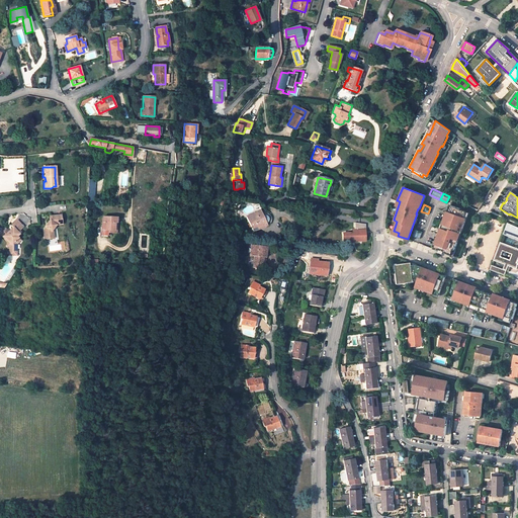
[(461,208),(450,204),(441,230),(442,231),(441,234),(440,233),(434,249),(453,256),(459,240),(458,240),(459,238),(459,237),(460,237),(469,212),(461,209),(461,208)]
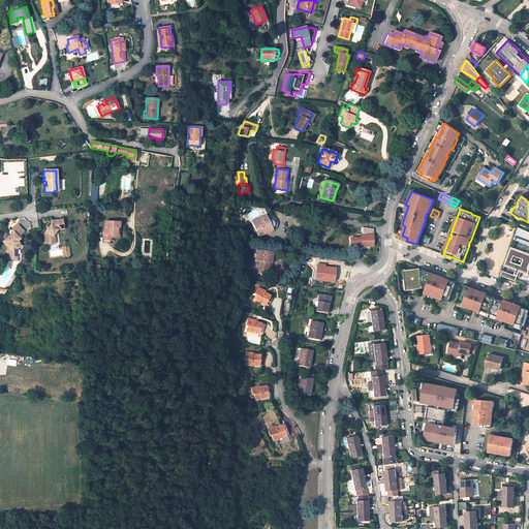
[(249,221),(255,235),(269,228),(270,231),(271,230),(272,229),(273,228),(274,226),(274,224),(273,222),(272,221),(271,219),(269,218),(267,214),(249,221)]
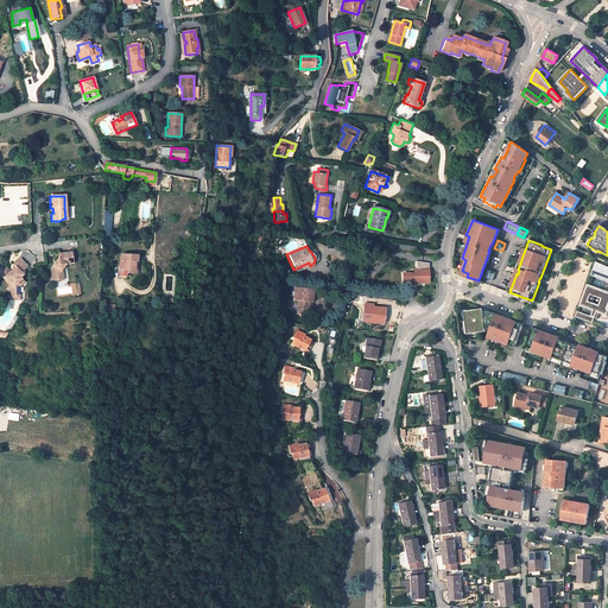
[(52,266),(50,270),(51,282),(61,280),(59,270),(63,267),(65,264),(73,264),(73,252),(58,253),(58,258),(55,261),(57,264),(52,266)]
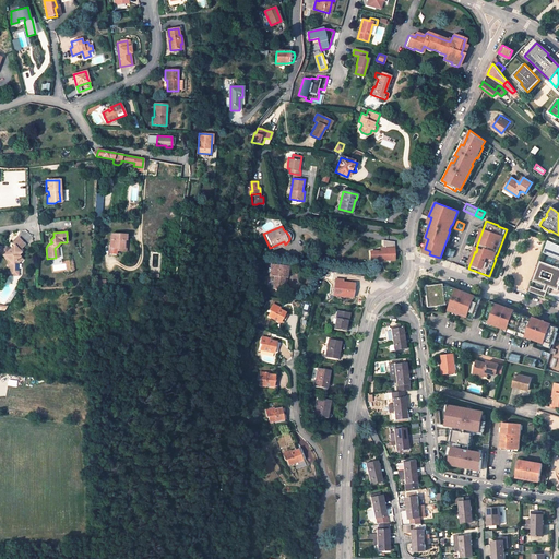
[(115,235),(110,234),(110,250),(117,251),(122,251),(123,245),(126,245),(126,237),(115,237),(115,235)]
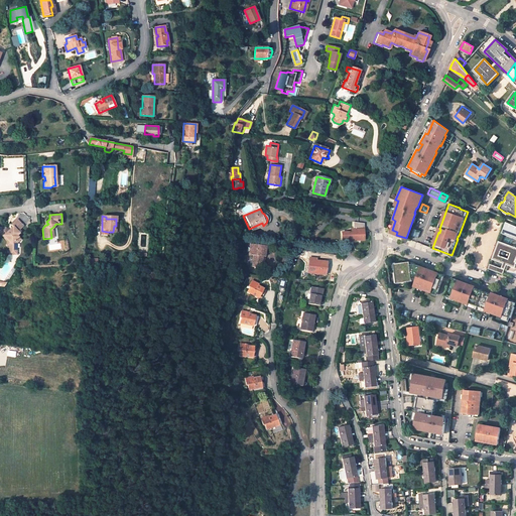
[(439,220),(433,217),(430,224),(437,227),(439,220)]
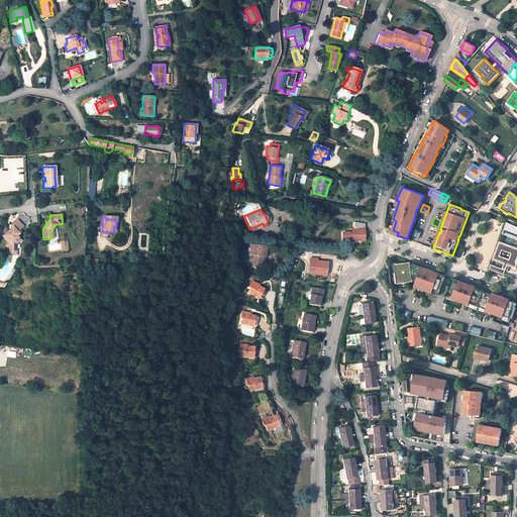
[(4,237),(7,241),(7,242),(7,244),(9,247),(9,250),(16,251),(17,244),(20,240),(17,235),(19,233),(17,231),(23,226),(17,220),(11,225),(13,227),(11,229),(12,232),(10,233),(6,228),(0,227),(0,236),(2,237),(4,237)]
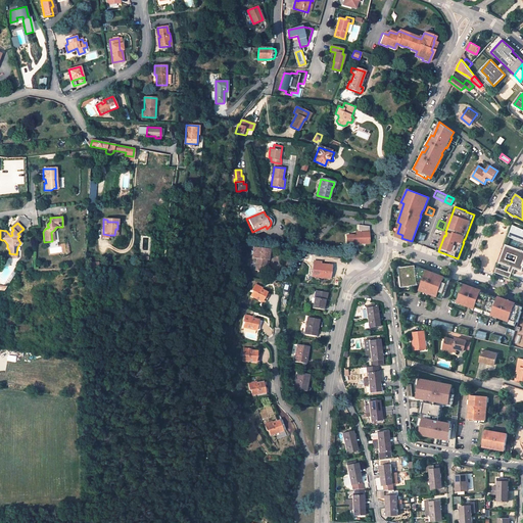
[(347,235),(347,246),(358,246),(358,243),(366,243),(366,233),(369,232),(369,226),(359,225),(359,232),(357,232),(357,235),(347,235)]
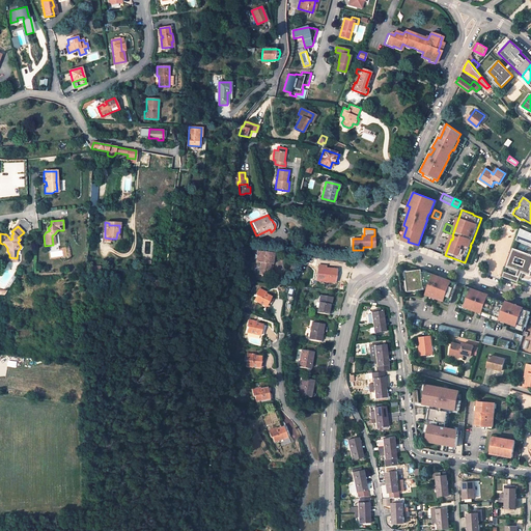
[(530,232),(521,228),(515,241),(530,246),(530,232)]
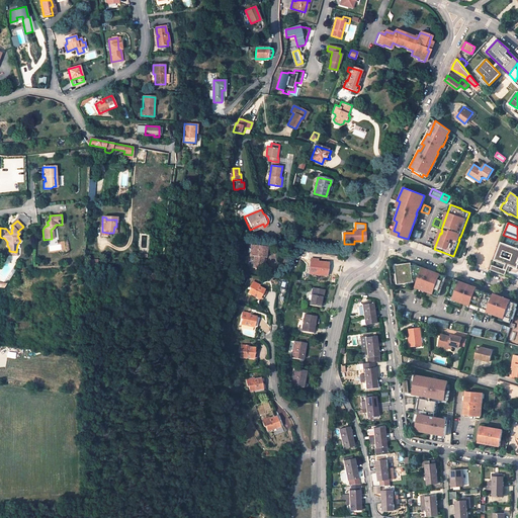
[(251,233),(264,227),(263,224),(250,230),(251,233)]
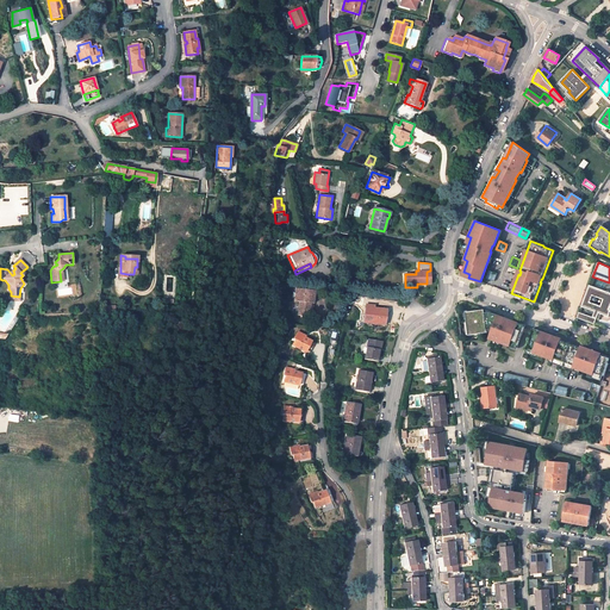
[(496,273),(489,271),(485,278),(493,281),(496,273)]
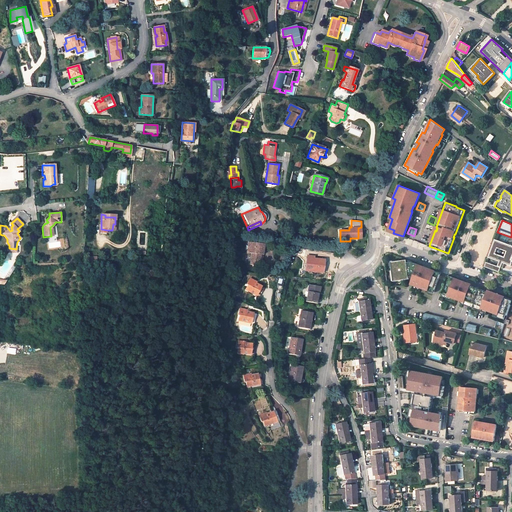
[(511,246),(495,239),(488,257),(499,261),(497,266),(486,262),(484,266),(499,272),(502,263),(511,266),(511,263),(511,246)]
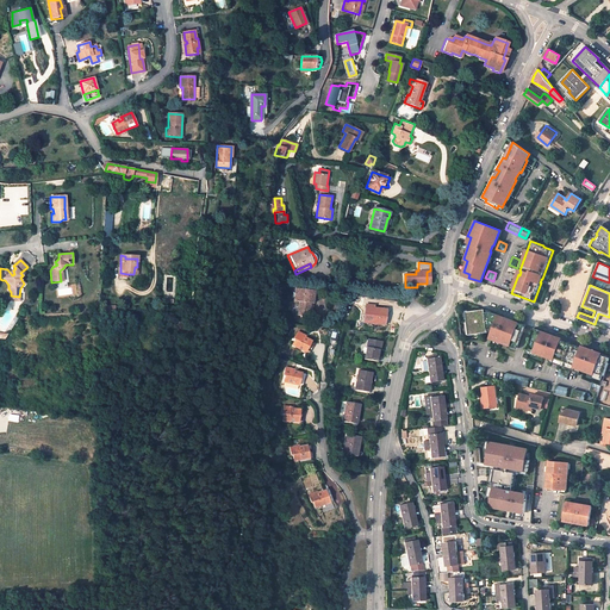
[(315,290),(297,288),(294,300),(299,300),(298,315),(309,316),(311,317),(312,303),(315,290)]
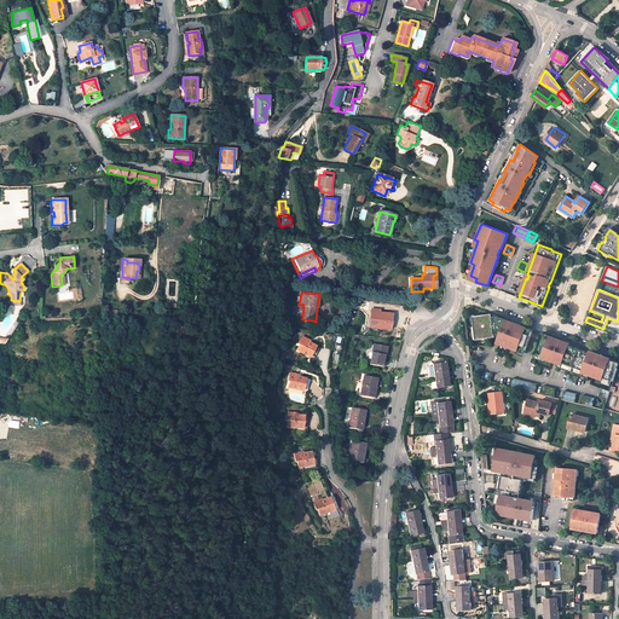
[(389,329),(392,313),(380,312),(377,328),(389,329)]
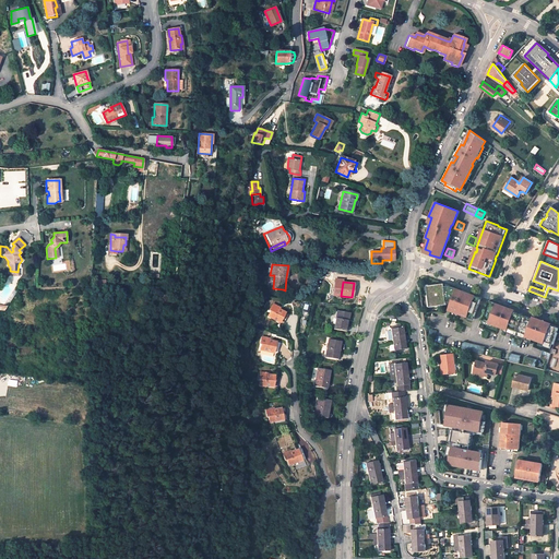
[(447,284),(430,285),(430,294),(432,294),(432,305),(448,304),(448,301),(450,301),(452,302),(450,309),(474,319),(483,297),(473,294),(467,292),(466,294),(463,293),(464,290),(450,285),(447,286),(447,284)]
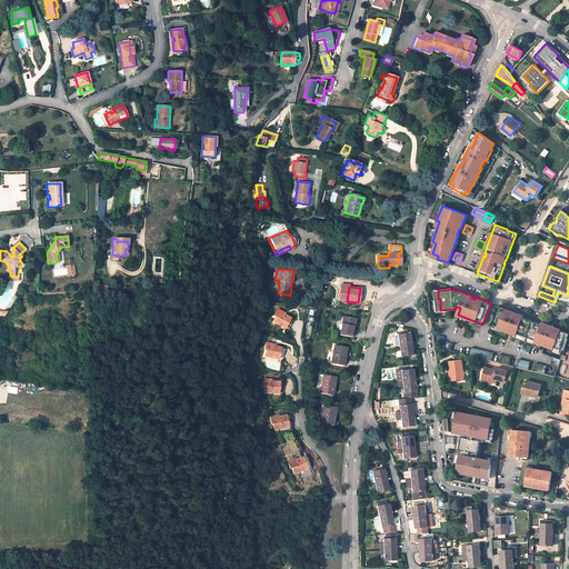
[(509,309),(499,306),(491,325),(509,331),(510,328),(513,329),(511,333),(526,339),(542,345),(545,340),(547,341),(546,346),(556,349),(556,346),(565,349),(568,335),(568,330),(560,328),(552,325),(551,329),(548,328),(549,326),(519,315),(518,317),(515,316),(517,311),(509,309)]
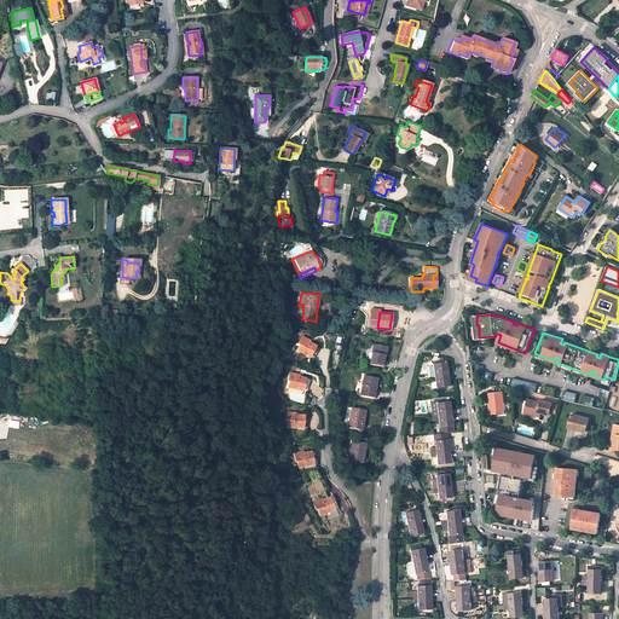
[(310,357),(316,347),(308,342),(308,341),(302,337),(299,343),(300,345),(298,350),(310,357)]
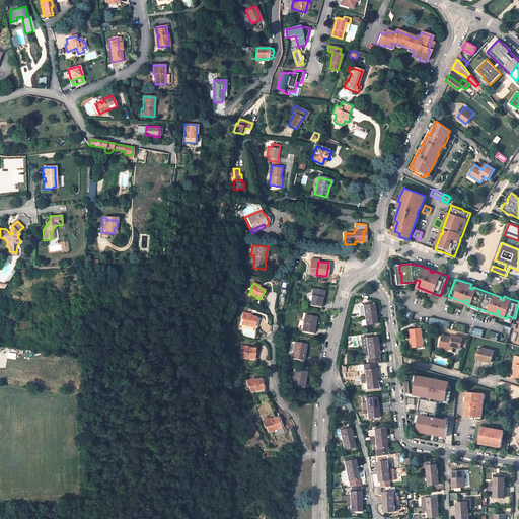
[(310,305),(320,307),(323,291),(313,289),(310,305)]
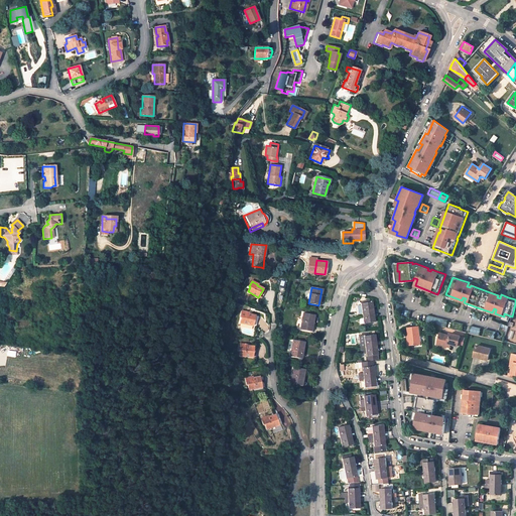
[(373,312),(372,312),(370,302),(361,304),(362,314),(363,324),(373,323),(372,316),(374,316),(373,312)]
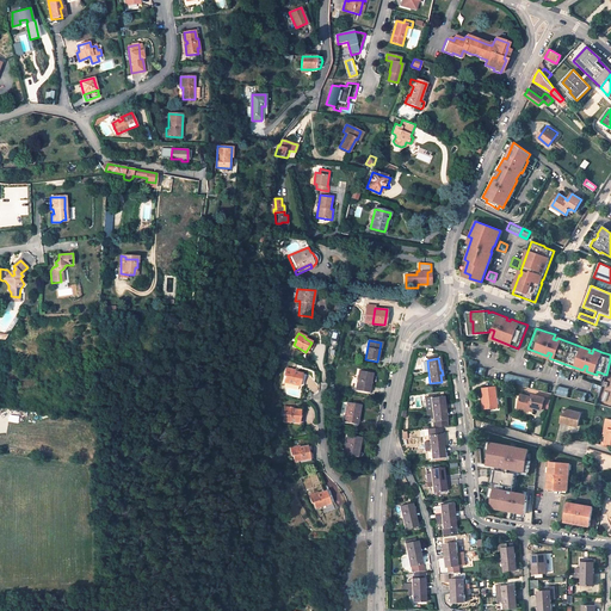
[(285,382),(300,386),(302,374),(294,372),(294,371),(287,369),(285,376),(287,376),(285,382)]
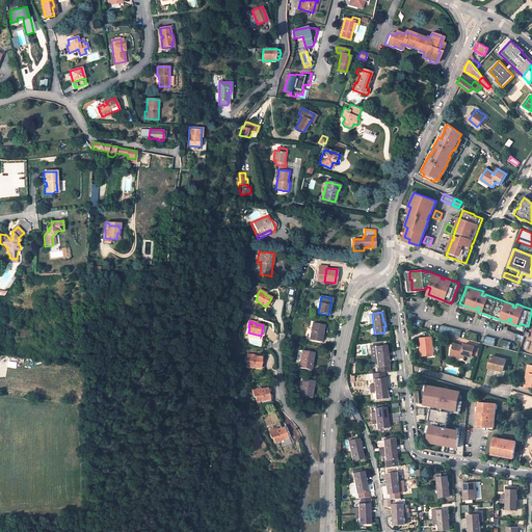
[(310,340),(320,342),(323,325),(313,323),(310,340)]
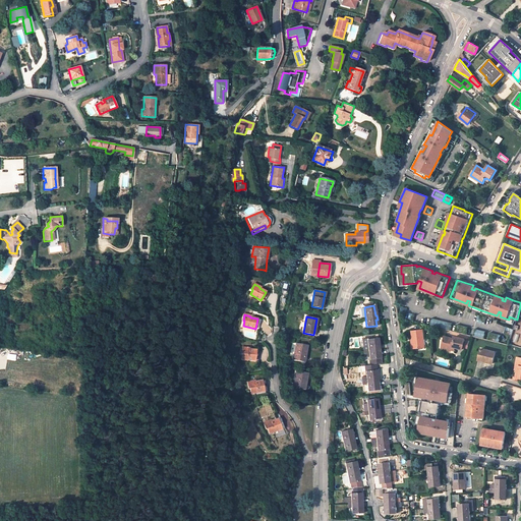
[(454,324),(432,319),(430,326),(452,331),(454,324)]
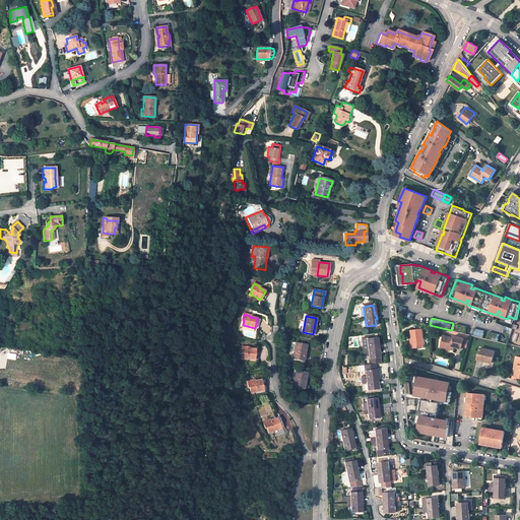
[(468,327),(457,324),(455,331),(466,333),(468,327)]
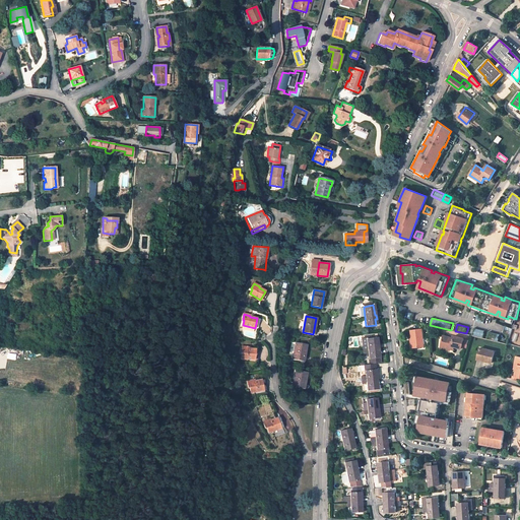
[(507,326),(504,332),(510,334),(513,328),(507,326)]
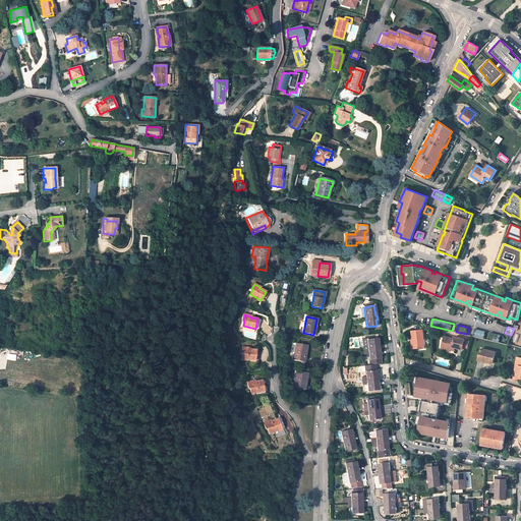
[(475,329),(474,336),(484,339),(486,332),(475,329)]
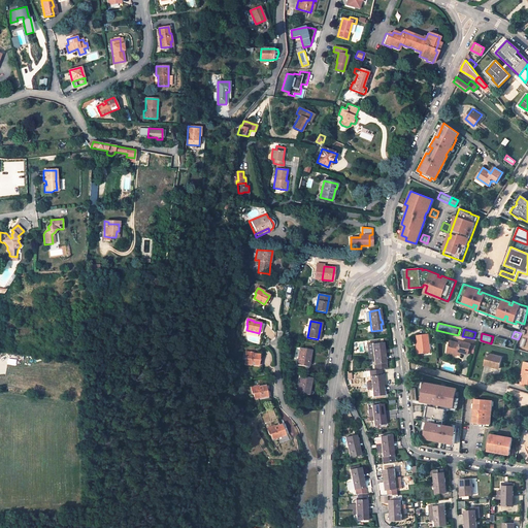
[(417,335),(418,344),(420,343),(421,353),(430,352),(428,334),(417,335)]
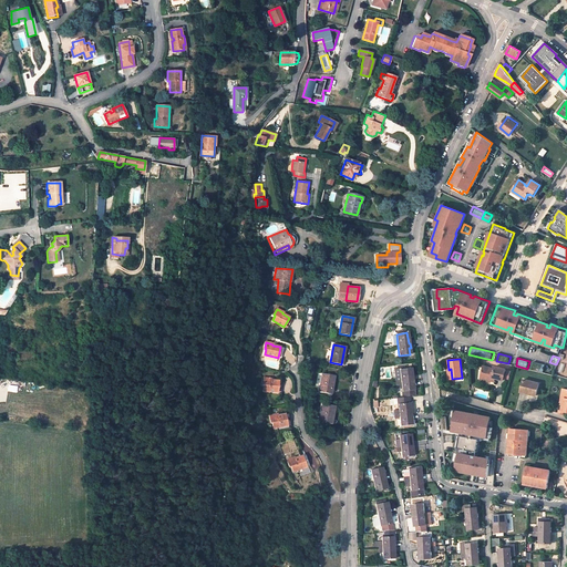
[(546,364),(535,362),(533,370),(544,372),(546,364)]
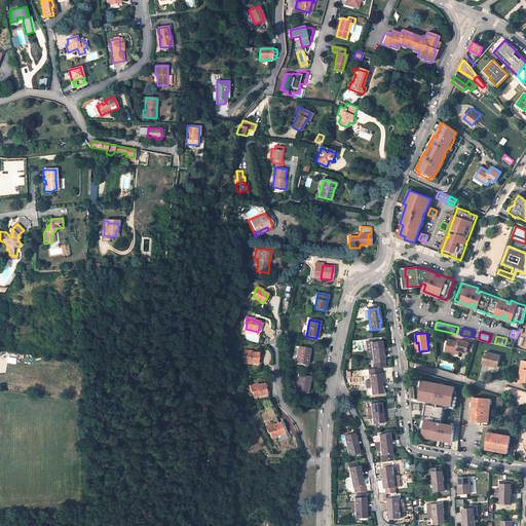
[(457,339),(457,341),(450,340),(449,343),(447,343),(446,350),(450,351),(450,353),(454,354),(455,352),(456,349),(459,350),(466,352),(466,351),(468,344),(468,342),(457,339)]
